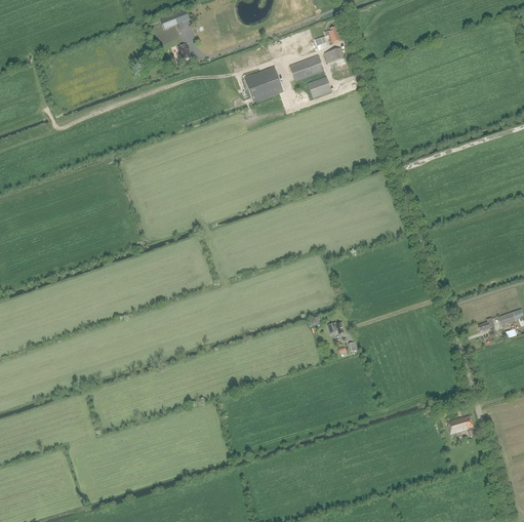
[(189,17),(185,7),(159,17),(163,27),(182,21),(189,17)]
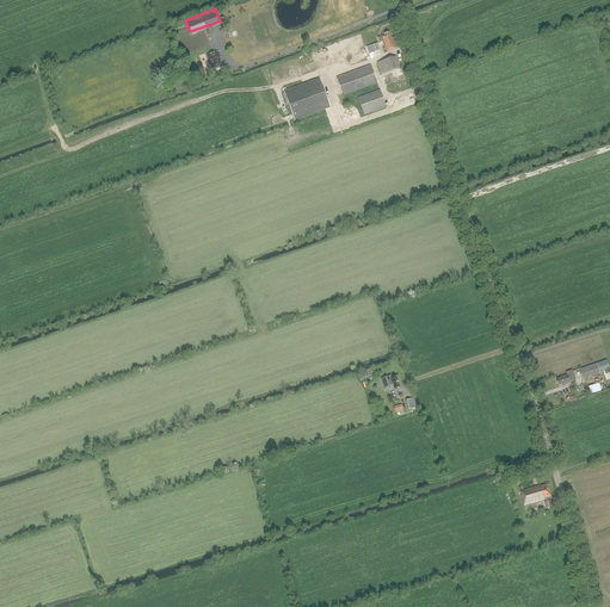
[(386,48),(395,44),(392,33),(390,35),(388,29),(383,30),(383,32),(377,35),(379,39),(382,38),(386,48)]
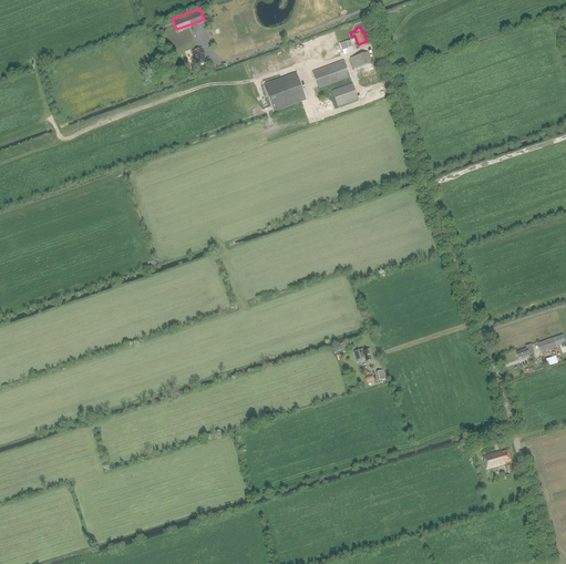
[(204,54),(205,54),(202,44),(189,49),(193,58),(194,58),(196,63),(205,60),(204,54)]
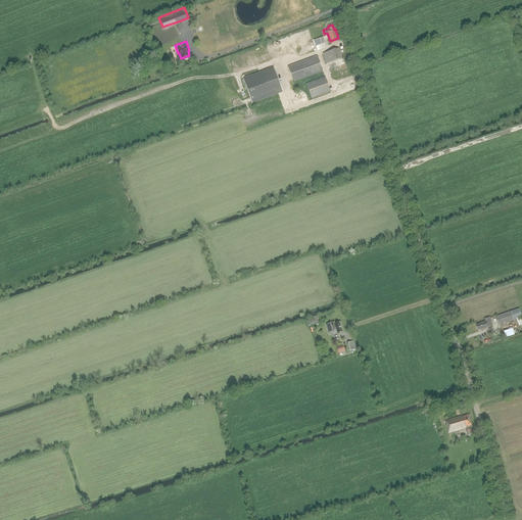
[(338,45),(322,51),(326,61),(342,55),(338,45)]
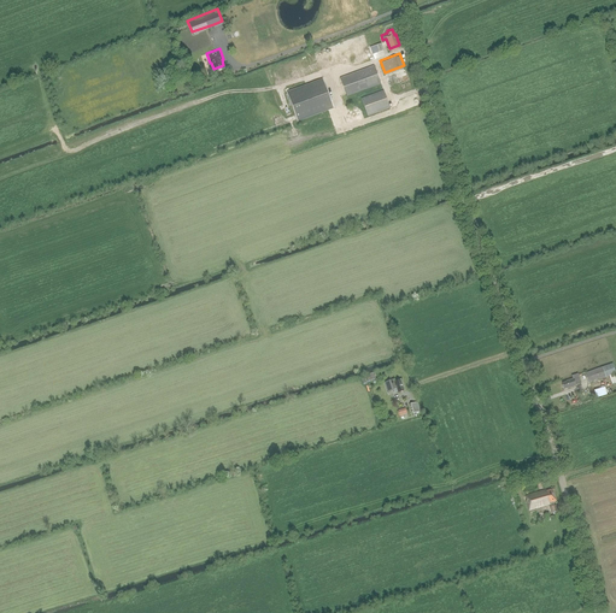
[(380,81),(374,63),(340,75),(346,93),(380,81)]
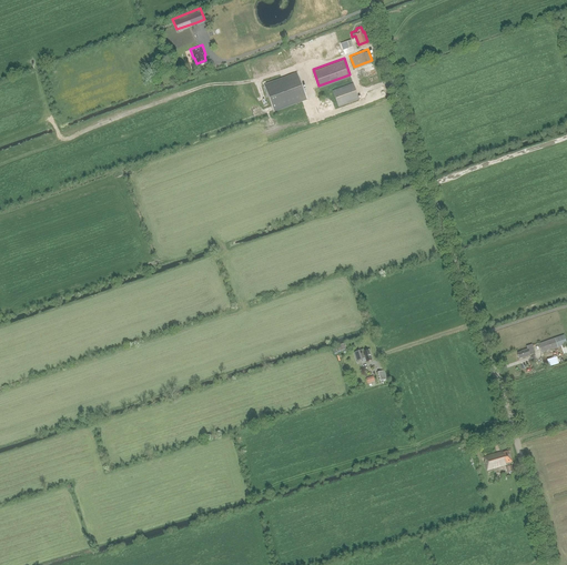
[(306,97),(296,70),(263,82),(273,109),(306,97)]
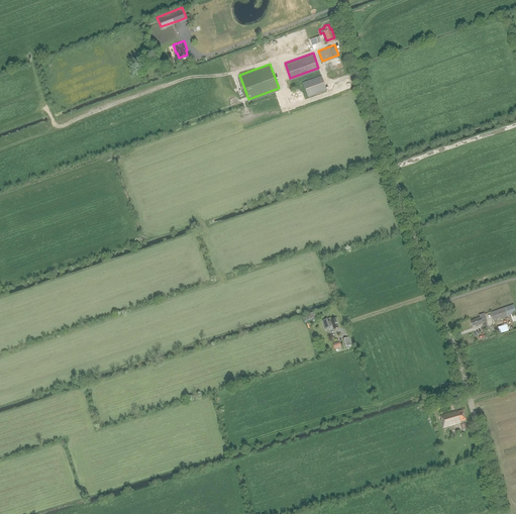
[(326,88),(320,74),(302,80),(308,94),(326,88)]
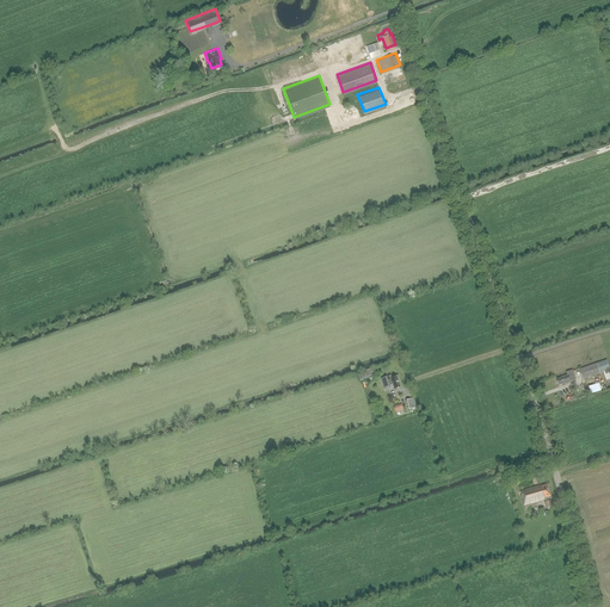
[(583,376),(609,366),(605,357),(579,366),(583,376)]
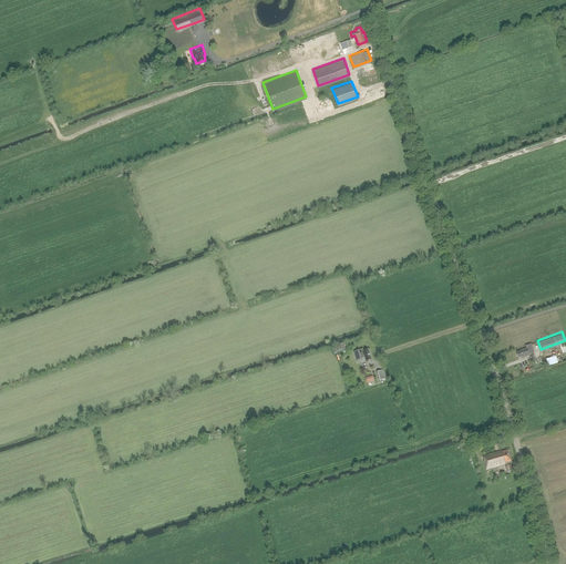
[(525,346),(520,348),(516,349),(517,355),(522,354),(522,355),(528,351),(533,349),(530,340),(525,342),(525,346)]
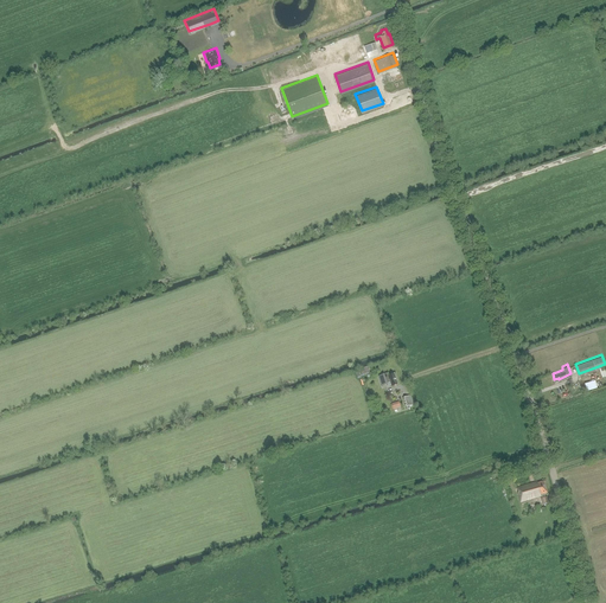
[(390,383),(396,382),(393,370),(387,372),(386,370),(378,372),(381,382),(386,380),(389,379),(390,383)]
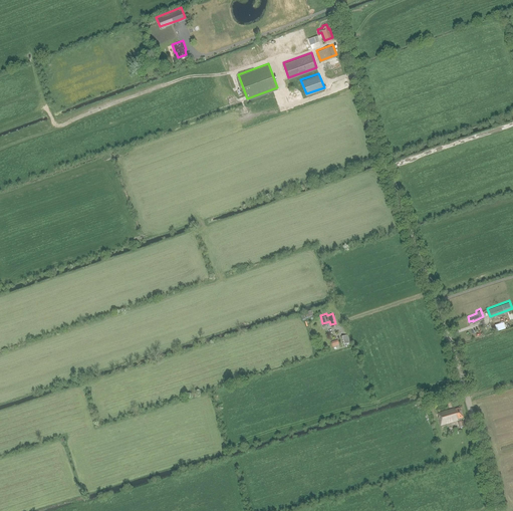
[(339,344),(337,337),(330,339),(331,341),(330,341),(331,343),(332,342),(332,345),(333,345),(333,346),(335,345),(335,344),(336,344),(336,345),(339,344)]
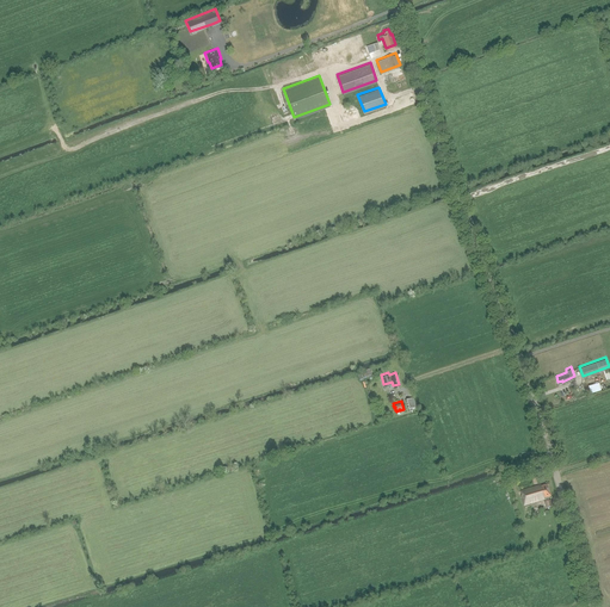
[(540,483),(540,482),(519,488),(523,502),(543,496),(543,495),(547,494),(550,493),(547,482),(540,483)]
